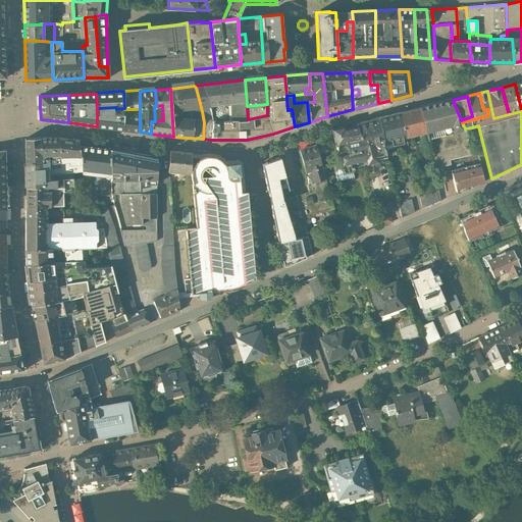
[(453,100),(420,107),(420,108),(426,133),(427,138),(433,168),(444,166),(441,162),(471,154),(465,128),(462,122),(461,120),(453,100)]
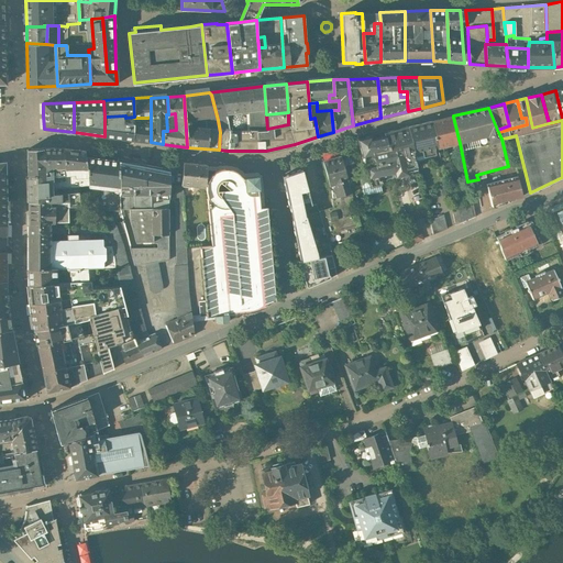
[(288,112),(266,114),(267,129),(288,124),(288,113),(288,112)]
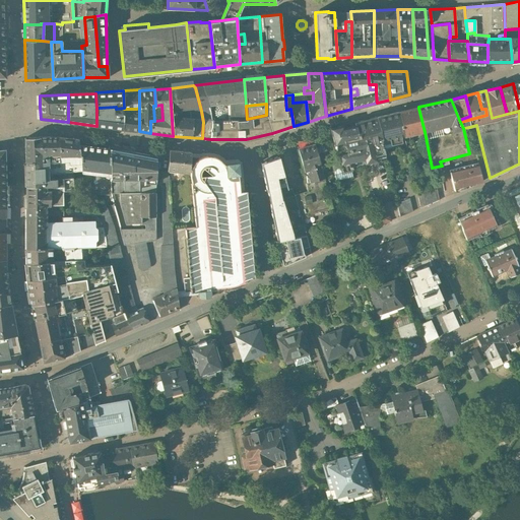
[(124,114),(99,111),(99,108),(96,108),(96,126),(122,129),(124,114)]
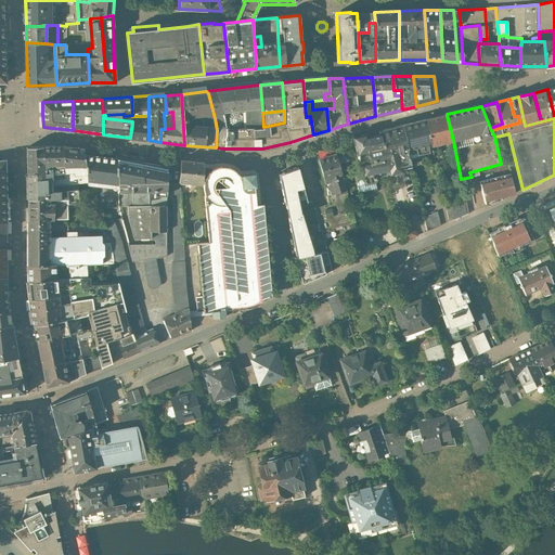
[(447,115),(425,119),(431,145),(439,144),(446,142),(453,141),(447,115)]
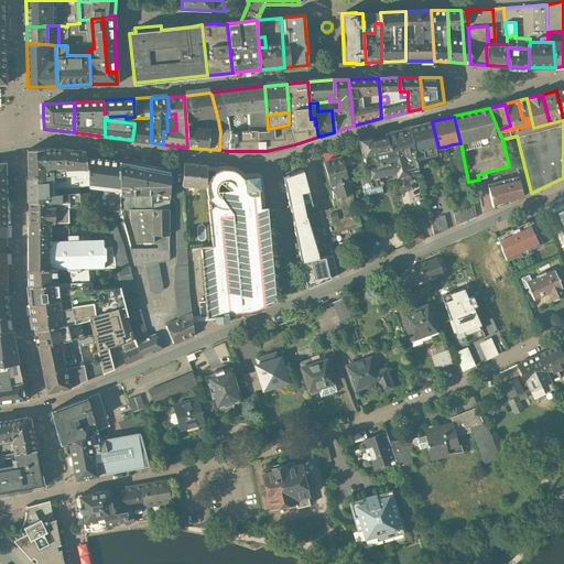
[(432,121),(409,128),(415,154),(423,152),(424,156),(436,154),(434,149),(438,148),(432,121)]
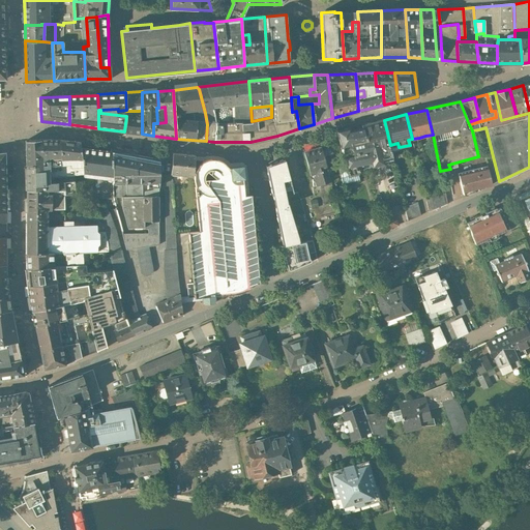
[(131,116),(126,116),(124,131),(141,134),(142,117),(138,116),(131,116)]
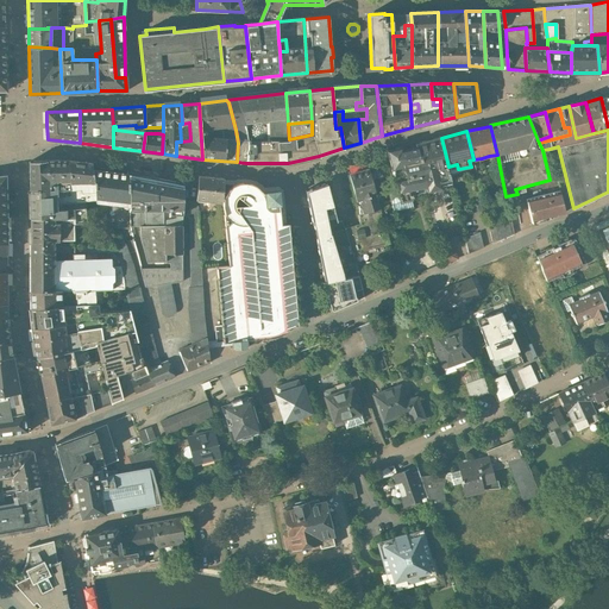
[(441,138),(416,144),(418,148),(426,186),(428,192),(440,188),(439,181),(451,179),(447,167),(449,167),(441,138)]
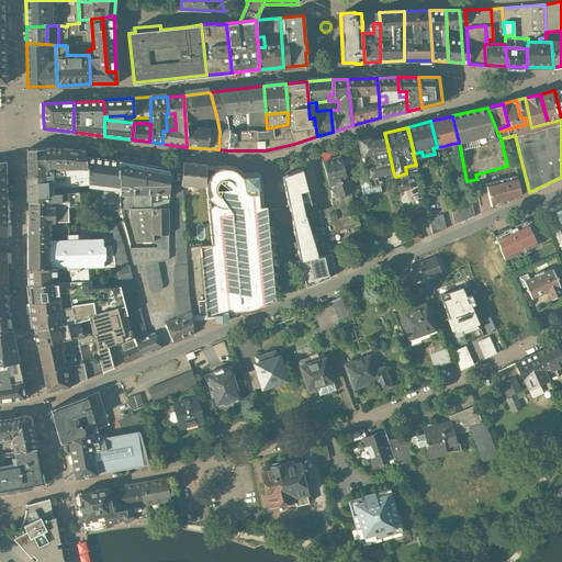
[(375,135),(358,138),(361,156),(362,156),(364,167),(366,171),(362,172),(363,177),(358,178),(361,188),(379,183),(379,182),(377,176),(384,173),(393,171),(385,136),(377,137),(375,135)]
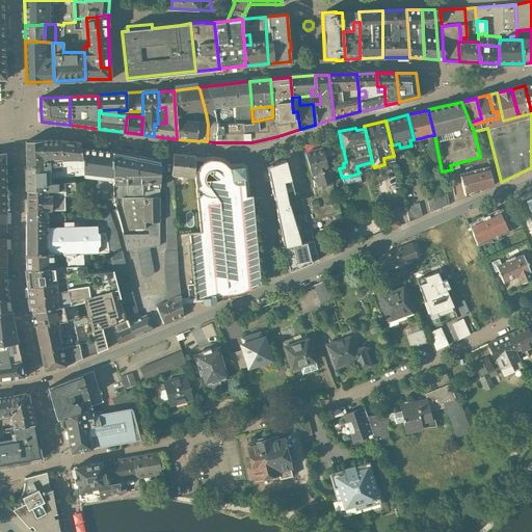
[(501,182),(487,128),(480,130),(489,166),(494,185),(501,182)]
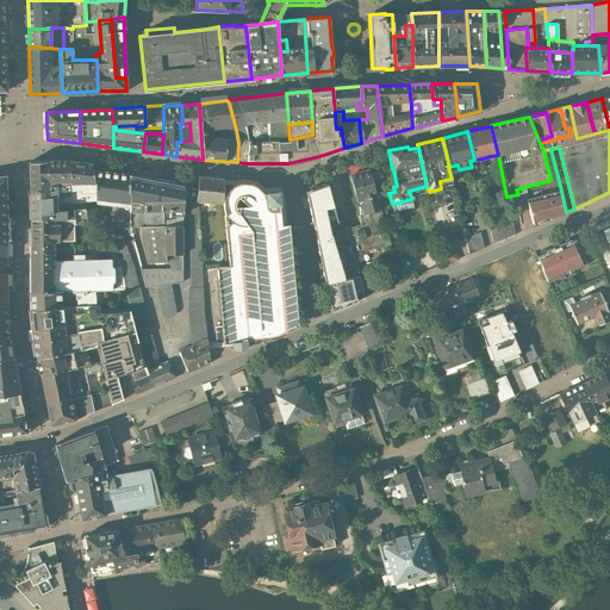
[(68,160),(47,161),(49,191),(56,191),(72,190),(68,160)]
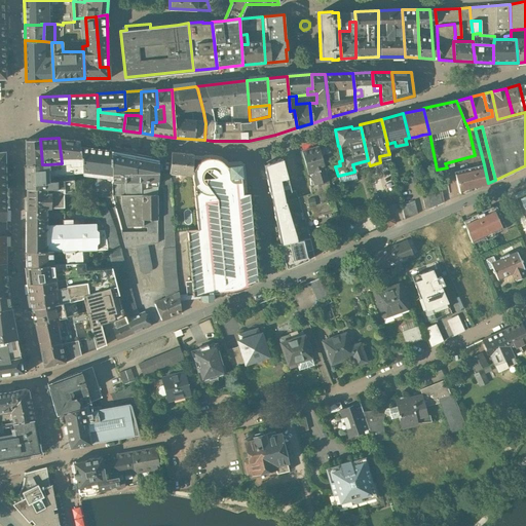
[(79,141),(59,138),(62,163),(70,162),(70,166),(81,164),(79,147),(79,141)]
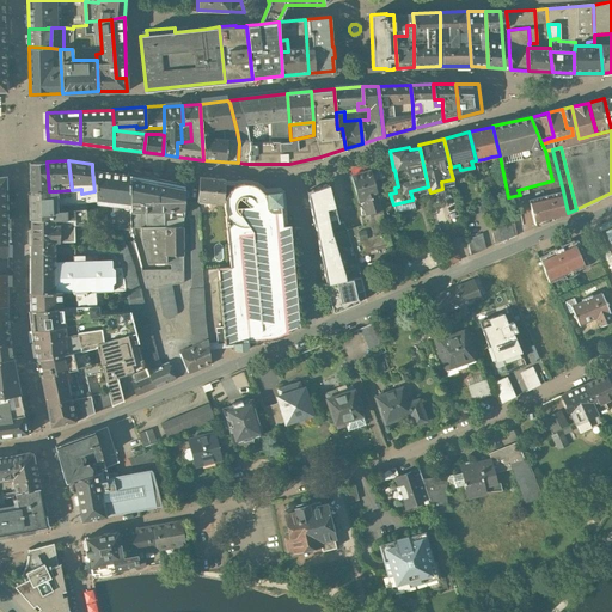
[(47,161),(34,163),(29,163),(30,191),(43,191),(43,193),(49,191),(47,161)]
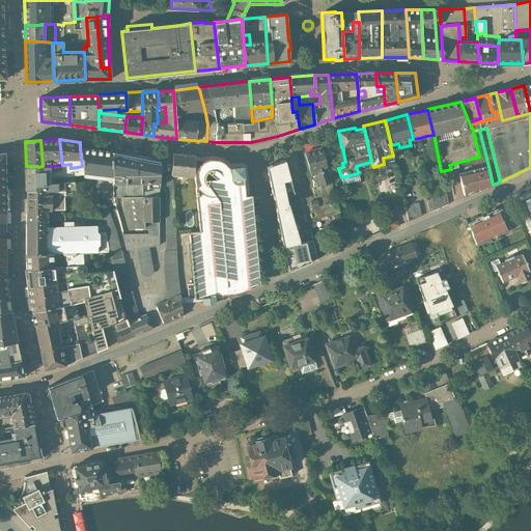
[(111,151),(80,148),(82,166),(83,175),(85,176),(84,194),(113,197),(111,151)]
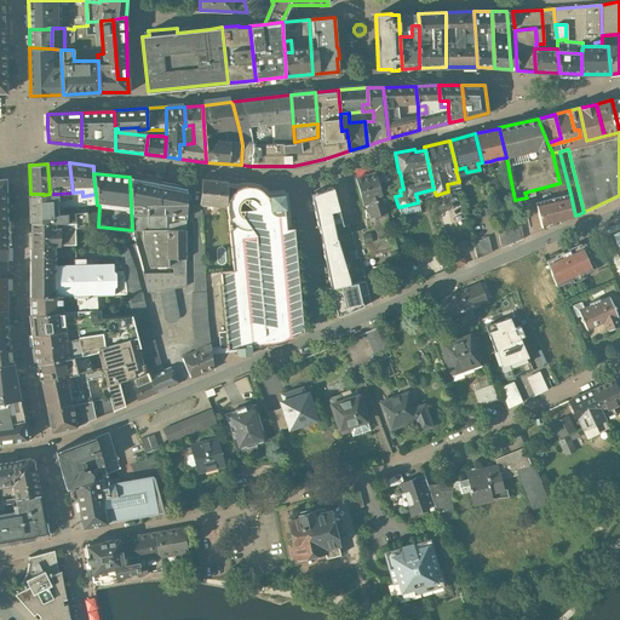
[(396,248),(375,173),(355,178),(362,204),(367,202),(374,227),(351,233),(360,258),(396,248)]
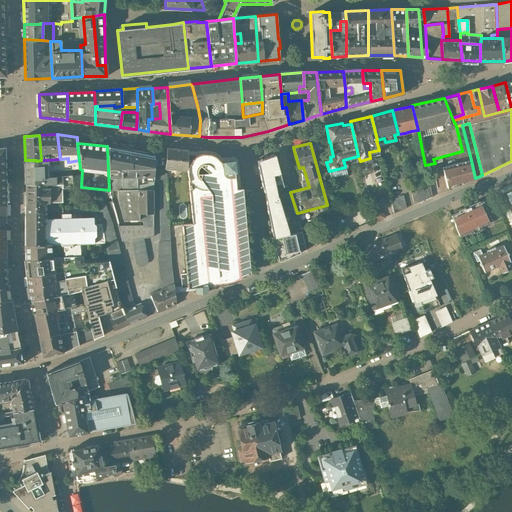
[(154,155),(107,146),(109,190),(118,190),(138,190),(138,189),(153,189),(154,155)]
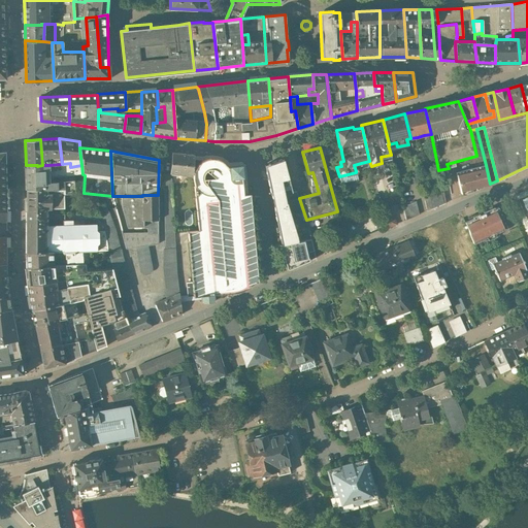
[(194,155),(171,153),(169,172),(171,173),(193,175),(194,155)]
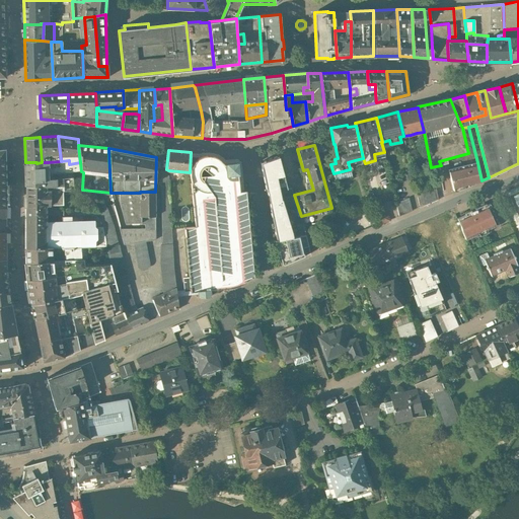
[(212,156),(209,156),(207,156),(205,156),(203,156),(200,157),(198,158),(197,160),(195,161),(194,162),(193,164),(191,167),(190,167),(190,175),(192,183),(191,183),(195,226),(183,227),(184,232),(189,277),(190,292),(198,291),(198,292),(198,294),(199,294),(199,296),(199,297),(210,296),(210,295),(209,293),(210,293),(210,290),(229,288),(252,278),(254,278),(246,190),(244,191),(240,191),(239,183),(237,162),(232,163),(226,163),(226,164),(224,164),(223,163),(221,161),(220,160),(219,159),(217,158),(214,157),(212,156)]
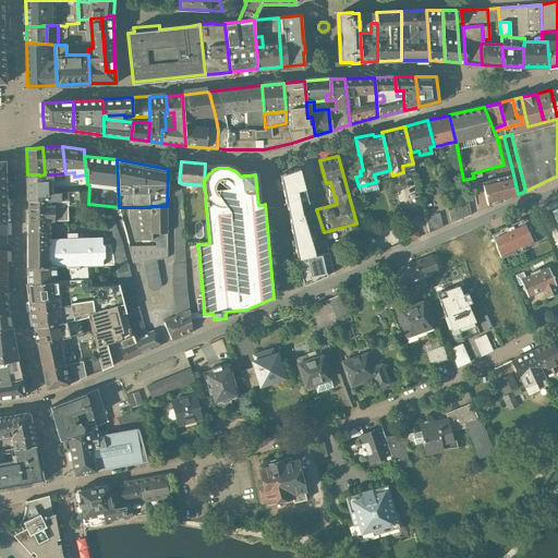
[(301,168),(280,173),(298,259),(306,257),(314,256),(313,249),(301,195),(307,192),(301,168)]
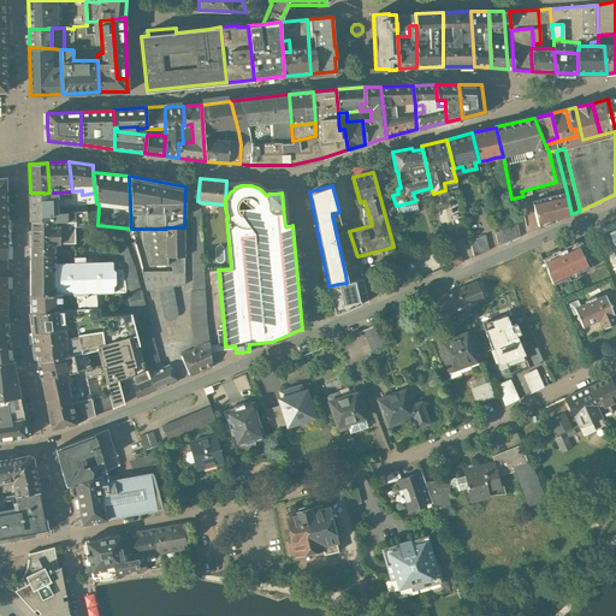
[(43,194),(43,193),(30,193),(30,221),(75,220),(75,226),(88,226),(86,205),(57,207),(57,199),(45,199),(43,194)]
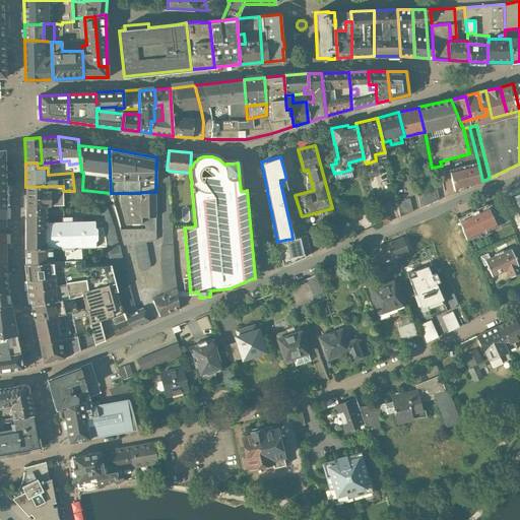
[(478,163),(449,170),(454,190),(455,190),(454,186),(458,185),(459,190),(459,191),(482,181),(478,163)]
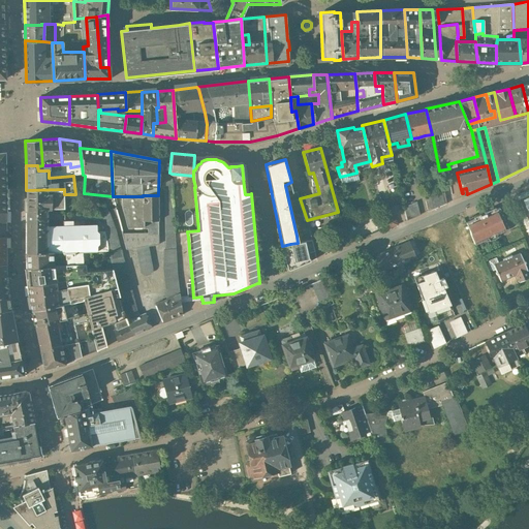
[(177,274),(172,174),(169,173),(165,176),(165,182),(168,188),(164,190),(164,193),(169,199),(164,203),(164,205),(169,211),(165,214),(169,221),(165,224),(165,225),(168,230),(165,234),(165,243),(164,249),(163,267),(163,275),(166,300),(180,294),(177,274)]
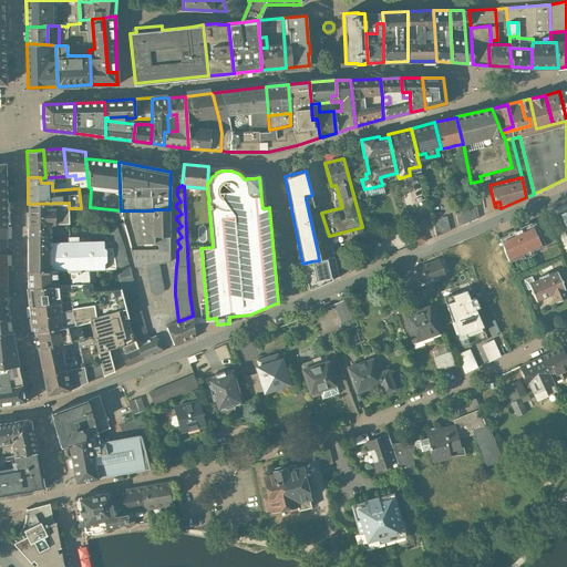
[(382,185),(364,189),(366,198),(384,194),(382,185)]
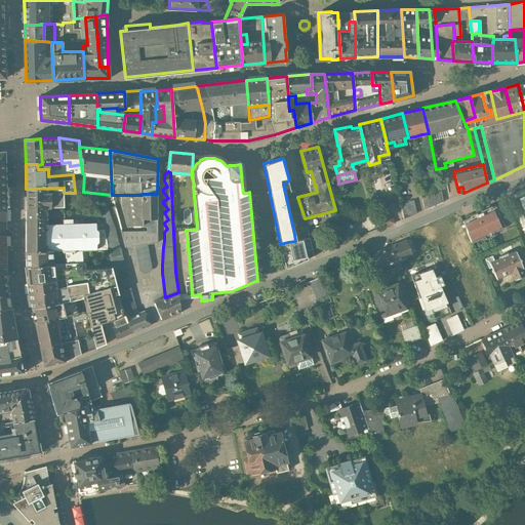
[(64,188),(26,189),(26,211),(46,211),(46,207),(64,207),(64,193),(64,188)]
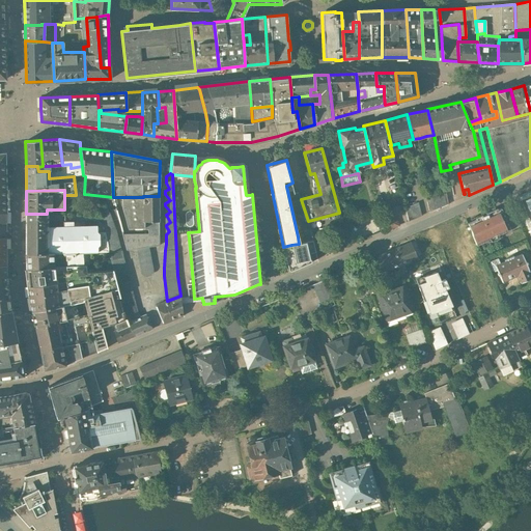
[(445,190),(432,193),(436,210),(448,204),(445,190)]
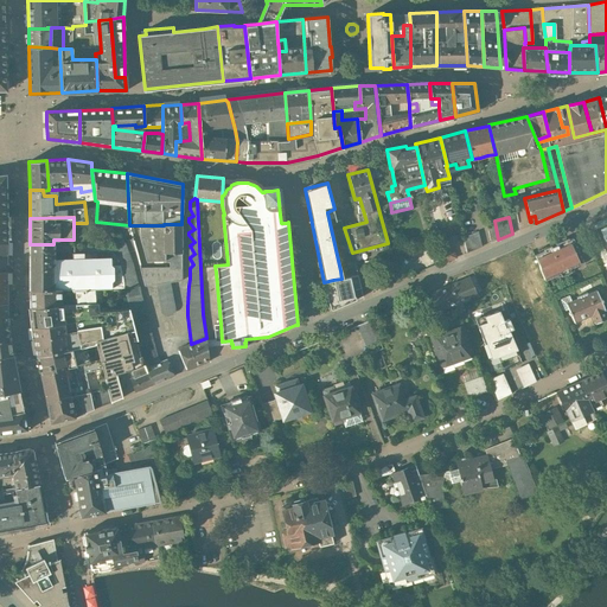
[(181,224),(164,224),(164,225),(164,260),(165,261),(170,261),(170,268),(181,268),(181,224)]
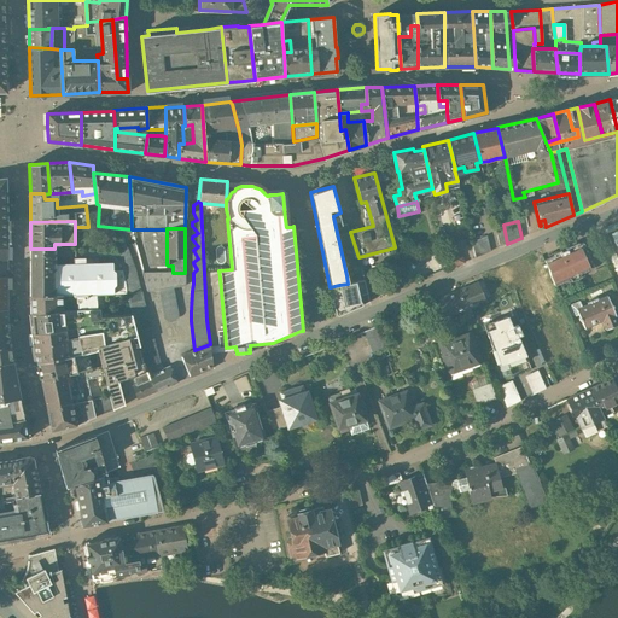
[(167,264),(167,229),(143,229),(143,243),(149,266),(167,264)]
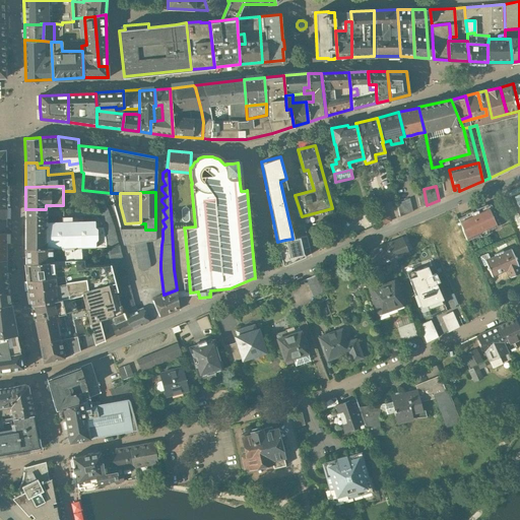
[(409,198),(396,203),(399,216),(412,211),(409,198)]
